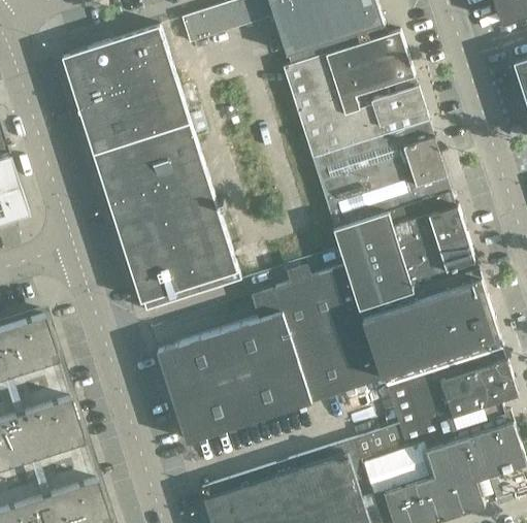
[(267,20),(260,0),(241,0),(182,20),(190,45),(267,20)]
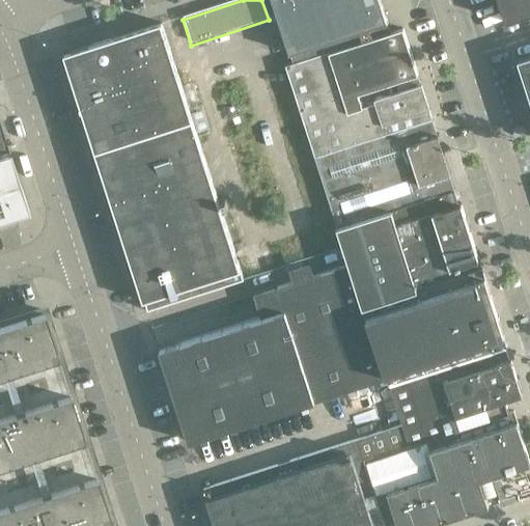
[(389,35),(378,0),(261,0),(269,20),(276,18),(291,66),(389,35)]
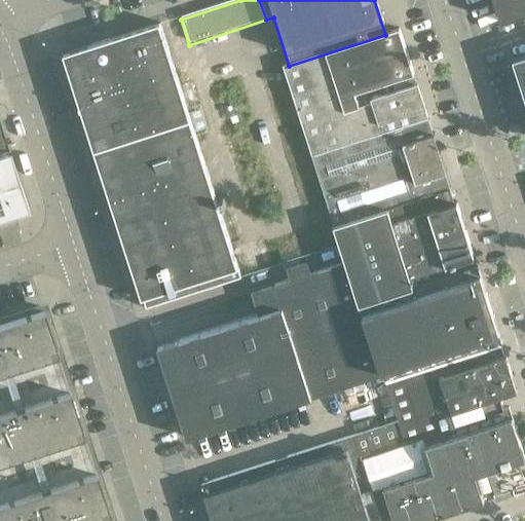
[(524,0),(491,0),(500,26),(524,17),(524,0)]
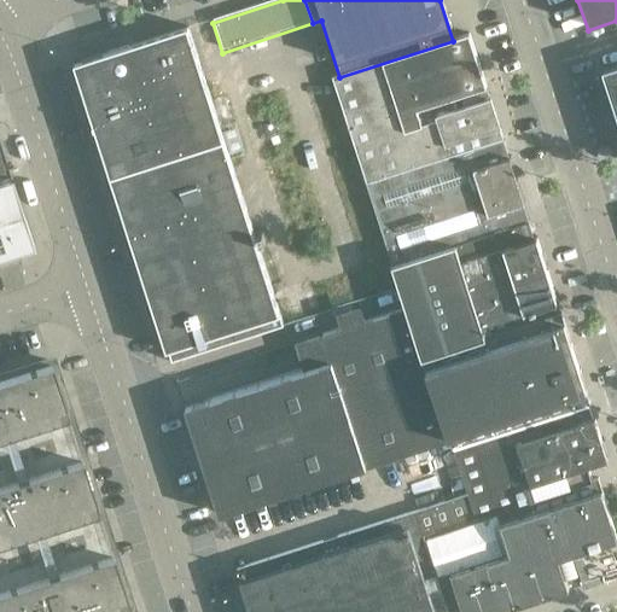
[(201,29),(166,40),(255,315),(289,303),(287,298),(215,74),(201,29)]
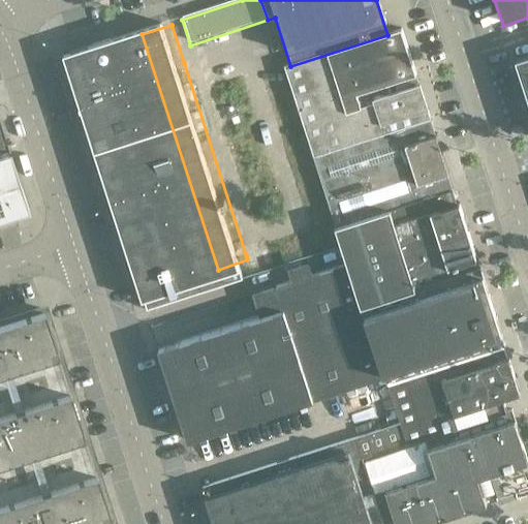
[(387,96),(384,87),(415,78),(400,31),(387,35),(290,66),(283,69),(312,160),(430,122),(417,87),(387,96)]
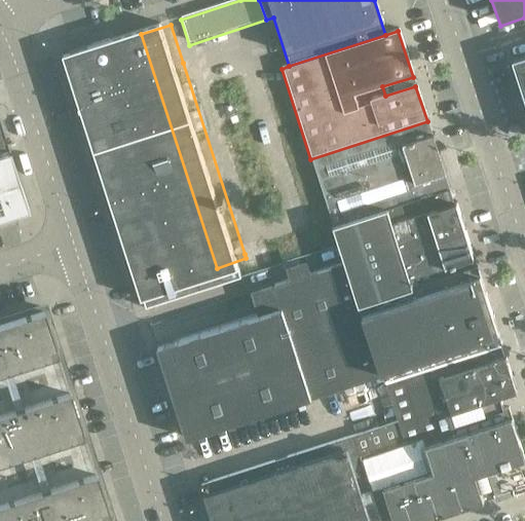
[(262,51),(241,59),(306,260),(338,250),(269,35),(258,38),(262,51)]
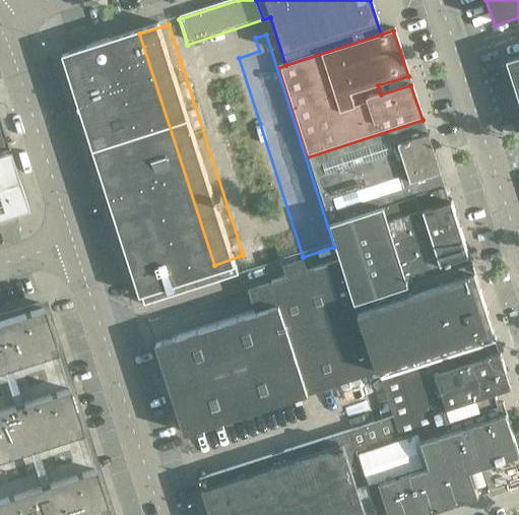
[(87,49),(62,57),(136,287),(161,279),(87,49)]
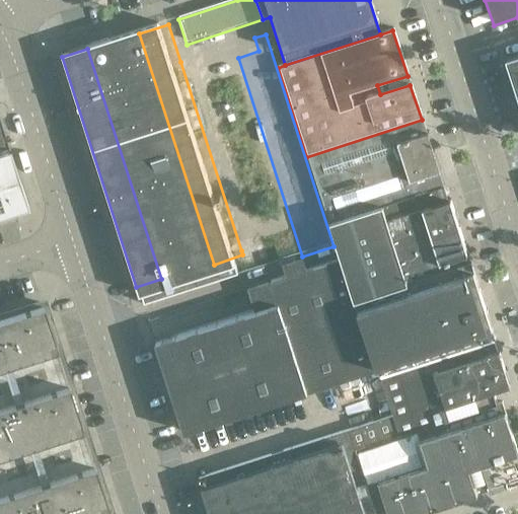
[(517,58),(507,62),(517,97),(517,58)]
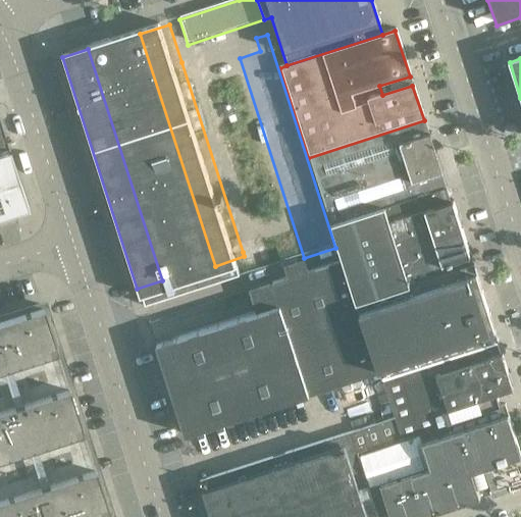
[(443,174),(430,136),(428,137),(424,120),(308,158),(330,227),(331,227),(421,199),(447,191),(441,175),(443,174)]
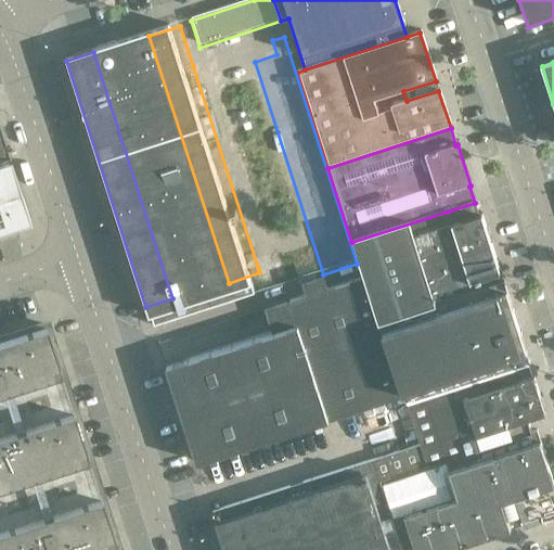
[(27,225),(8,162),(0,139),(0,232),(2,232),(4,237),(15,232),(14,228),(27,225)]
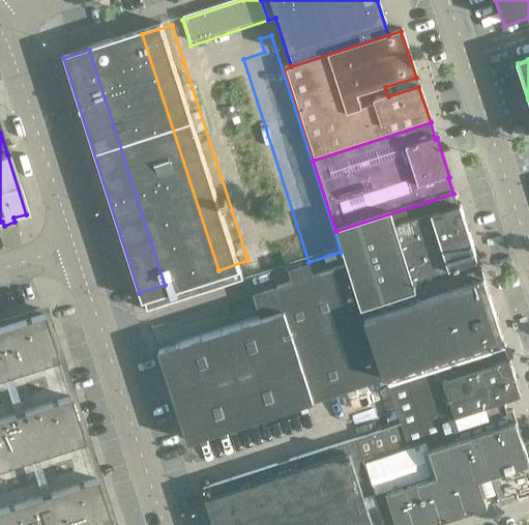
[(476,262),(467,234),(459,207),(432,215),(428,202),(336,231),(347,266),(361,311),(478,272),(475,263),(476,262)]
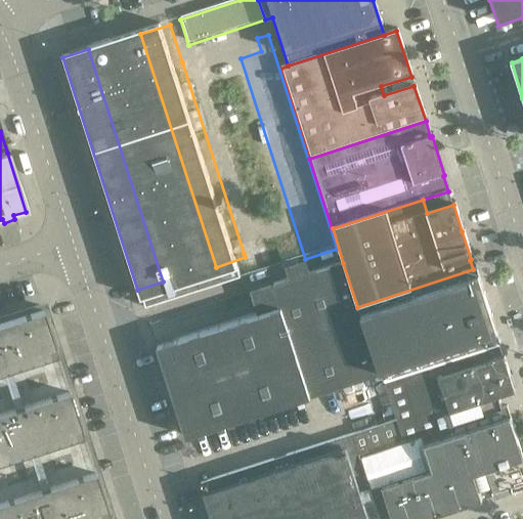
[(383,385),(357,307),(343,263),(271,287),(278,309),(156,349),(185,440),(379,378),(381,385),(383,385)]
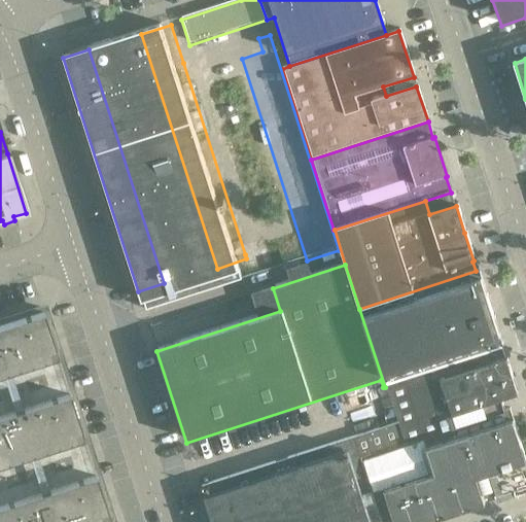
[(499,339),(493,322),(480,280),(479,281),(476,271),(359,309),(385,387),(500,349),(497,340),(499,339)]
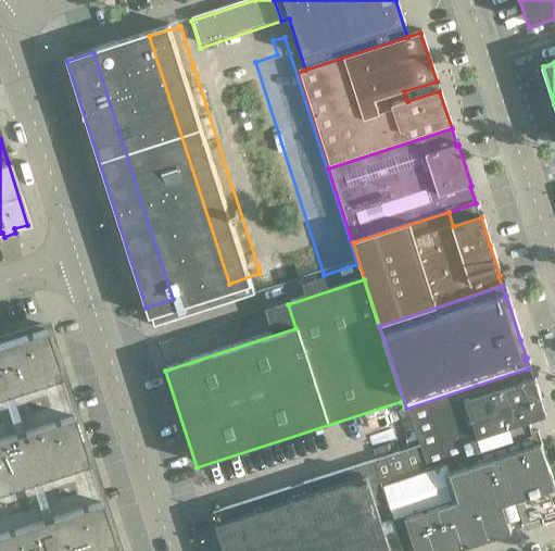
[(85,461),(83,453),(75,431),(74,433),(70,418),(71,418),(62,389),(60,389),(55,375),(58,375),(48,346),(47,347),(41,333),(43,332),(42,329),(0,342),(0,550),(105,550),(113,548),(103,518),(101,518),(97,504),(99,504),(89,475),(88,476),(83,462),(85,461)]
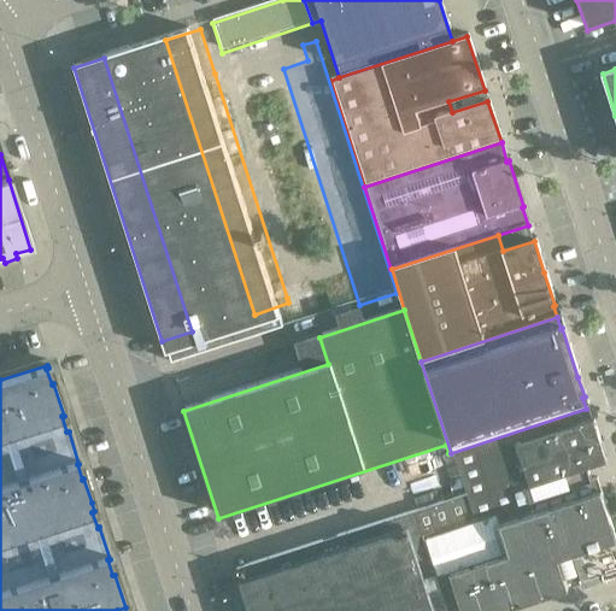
[(586,470),(605,464),(592,422),(591,423),(586,409),(451,453),(465,499),(473,522),(521,506),(590,485),(586,470)]
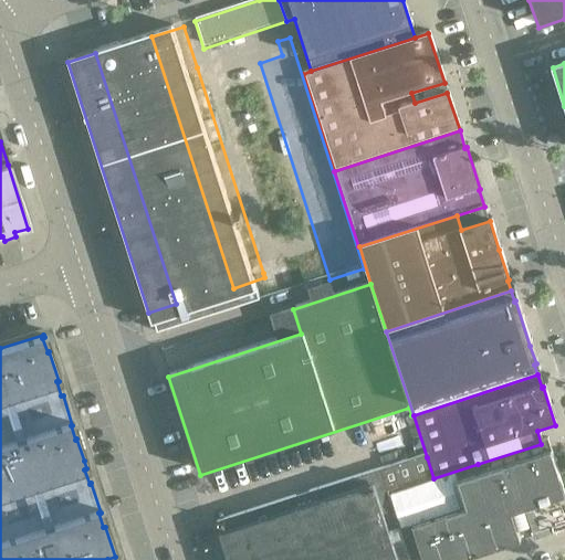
[(564,528),(564,498),(550,453),(546,454),(544,444),(547,443),(546,442),(541,444),(478,464),(481,475),(457,483),(466,510),(411,528),(421,559),(464,559),(520,542),(519,539),(533,535),(534,538),(564,528)]
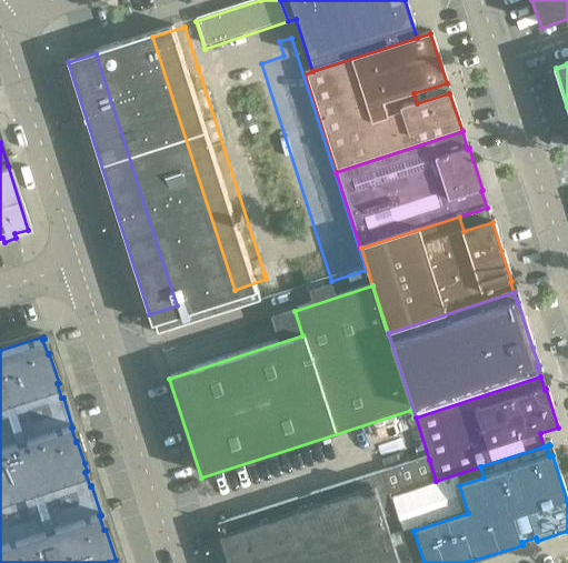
[(410,562),(405,543),(400,532),(389,495),(436,481),(429,460),(217,528),(227,562),(410,562)]
